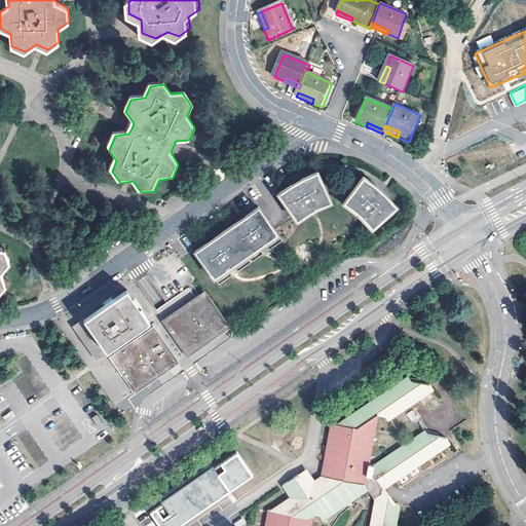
[(282,195),(298,219),(310,211),(312,214),(320,210),(317,205),(332,199),(321,174),(305,180),(307,184),(302,187),(297,190),(295,186),(282,195)]
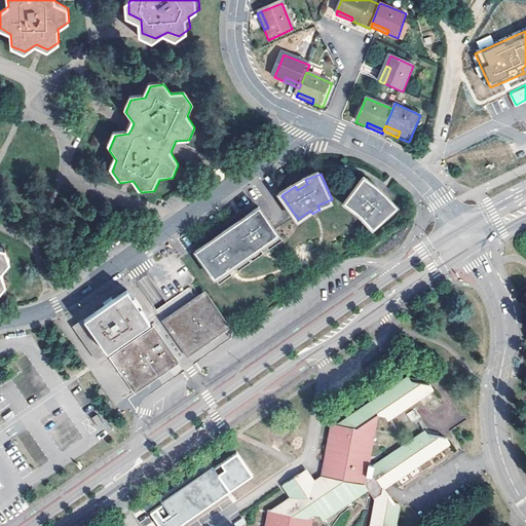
[(367,178),(349,201),(362,211),(360,214),(366,219),(368,216),(379,227),(401,208),(389,196),(385,199),(381,194),(377,191),(379,187),(367,178)]
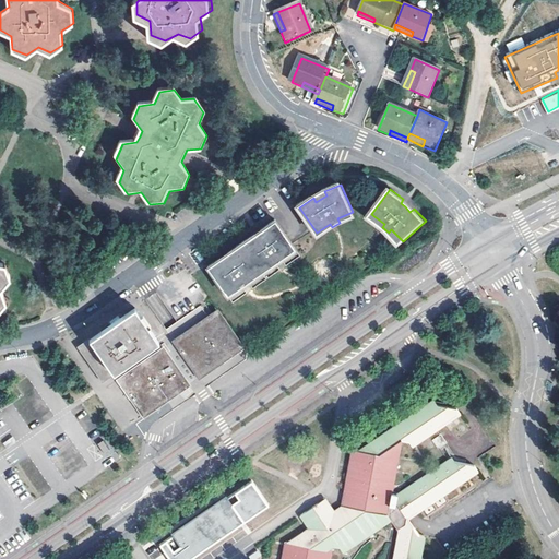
[(326,195),(324,191),(313,198),(316,202),(321,199),(326,195)]
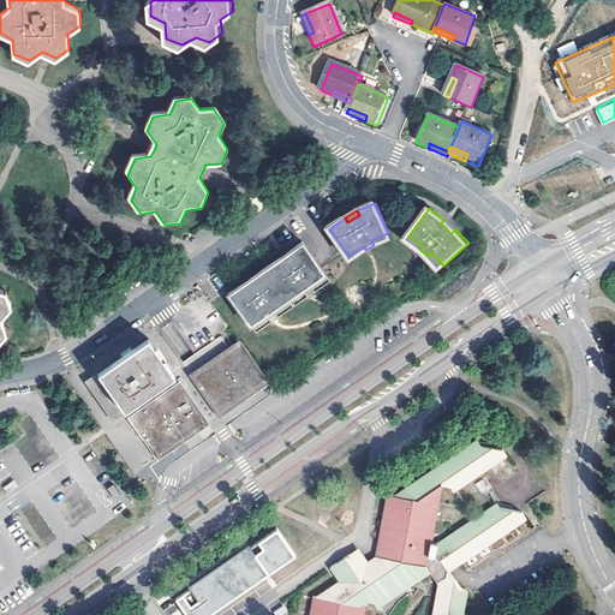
[(451,233),(455,230),(443,219),(441,224),(446,227),(451,233)]
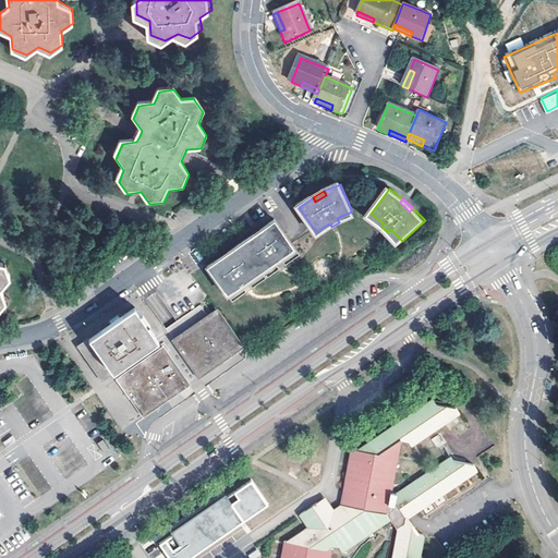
[(354,216),(352,211),(337,218),(339,222),(354,216)]
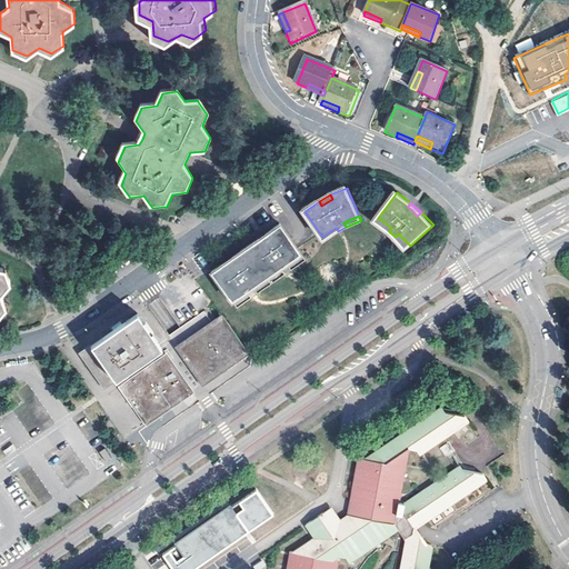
[(376,221),(389,231),(391,228),(378,218),(376,221)]
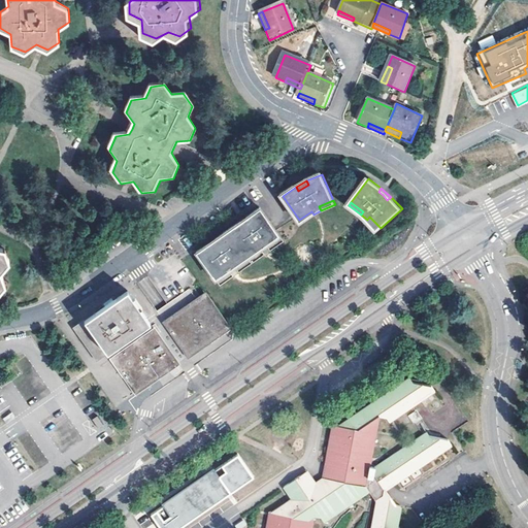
[(279,233),(263,209),(245,222),(217,241),(199,254),(216,277),(228,268),(231,271),(237,267),(235,264),(240,260),(255,251),(260,246),(262,250),(268,245),(266,242),(279,233)]
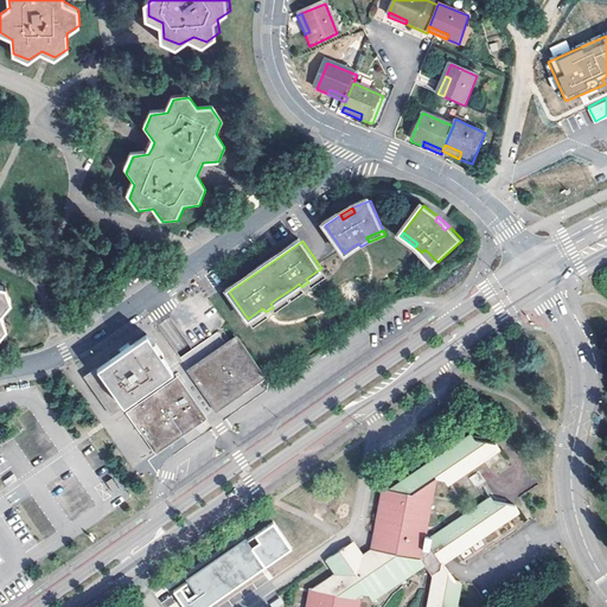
[(360,247),(358,243),(344,253),(346,256),(360,247)]
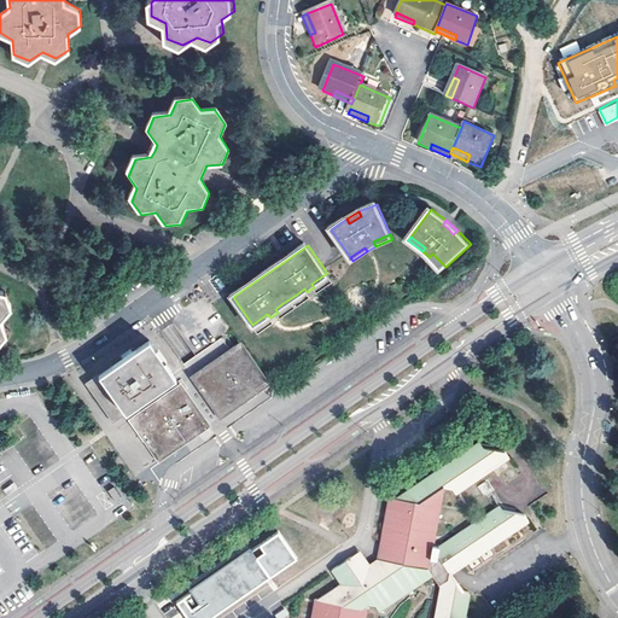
[(442,270),(445,267),(432,254),(430,257),(442,270)]
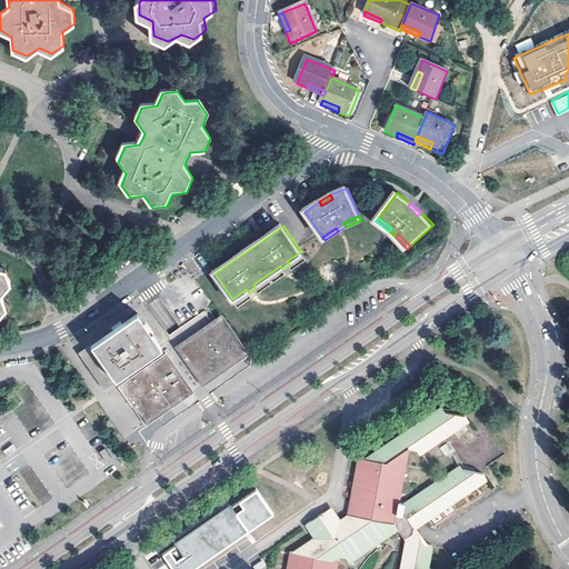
[(303,255),(301,251),(287,261),(289,265),(303,255)]
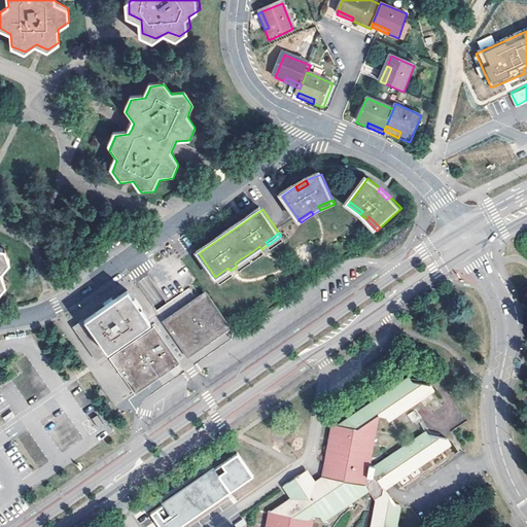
[(0,293),(4,293),(11,285),(6,271),(14,260),(9,247),(0,245),(0,293)]
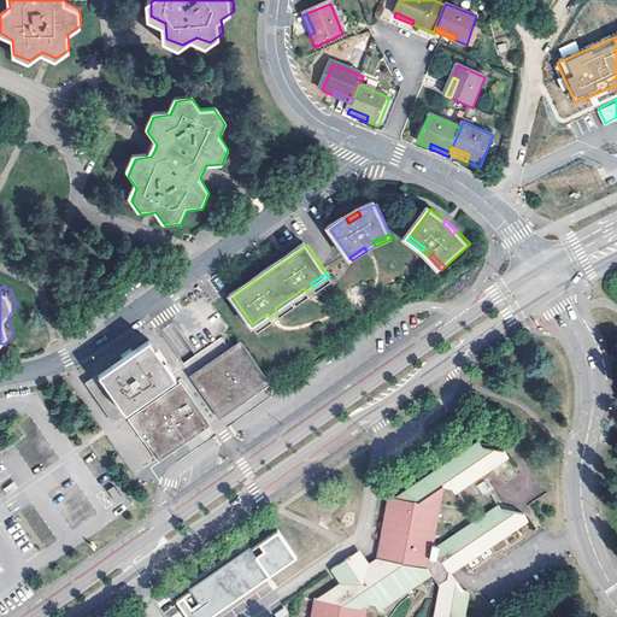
[(266,313),(252,324),(254,328),(270,317),(266,313)]
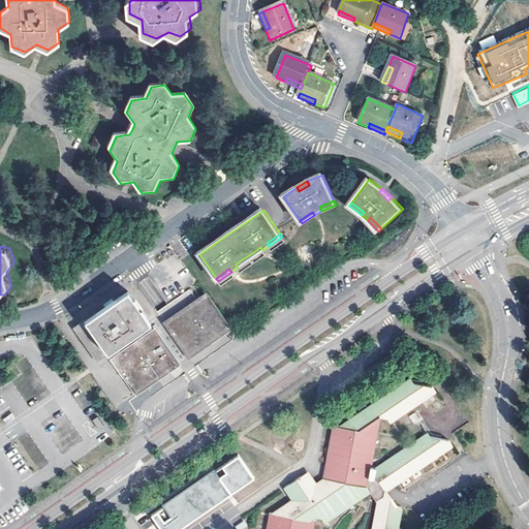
[(93,318),(75,332),(97,363),(150,325),(129,293),(121,300),(112,306),(93,318)]
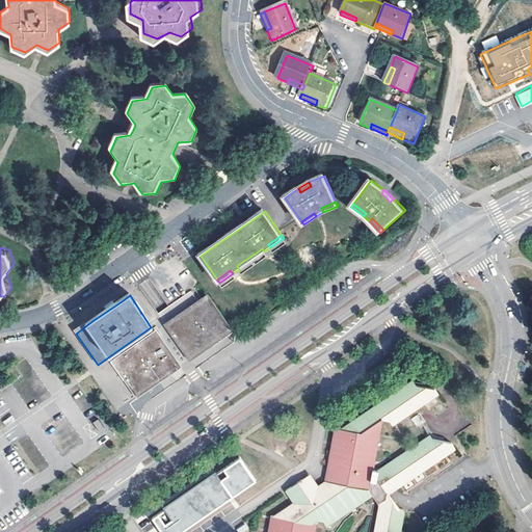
[(174,323),(167,327),(189,360),(224,335),(234,329),(211,296),(174,323)]
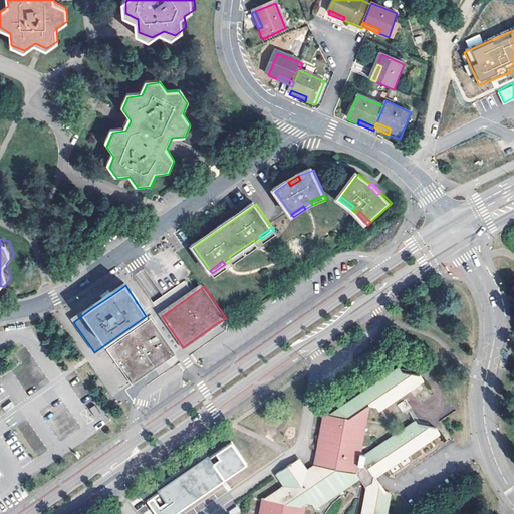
[(152,323),(110,351),(117,360),(133,382),(145,374),(161,362),(172,355),(154,326),(152,323)]
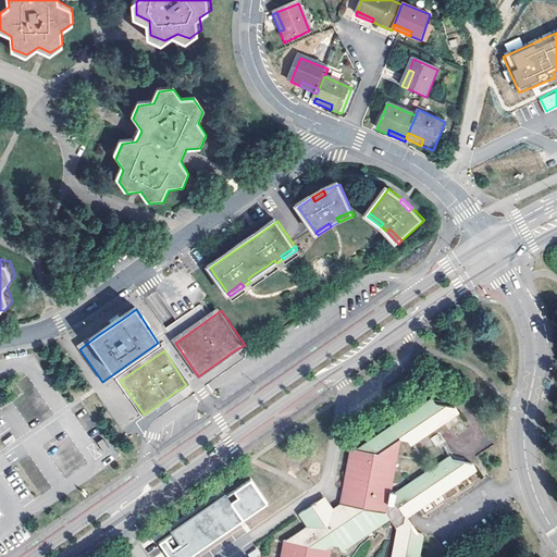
[(418,556),(422,532),(417,531),(405,515),(474,465),(471,460),(453,458),(448,454),(398,489),(390,487),(399,437),(406,438),(410,444),(456,410),(453,404),(432,401),(430,398),(354,450),(348,449),(339,499),(337,509),(330,508),(322,498),(300,512),(308,523),(307,531),(292,542),(284,541),(281,556),(327,556),(330,547),(325,547),(325,542),(337,543),(343,549),(388,517),(396,527),(391,556),(418,556)]
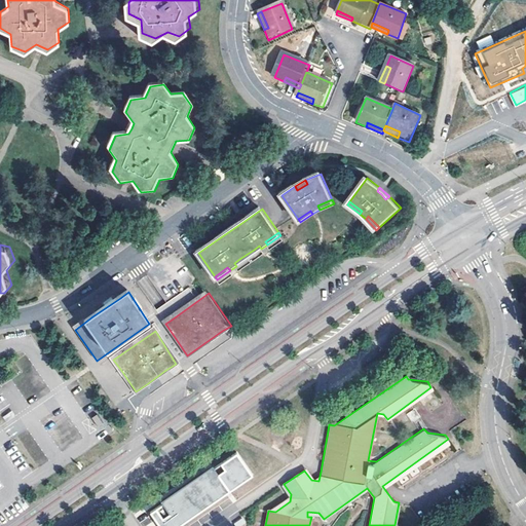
[(420,416),(414,408),(406,413),(412,422),(420,416)]
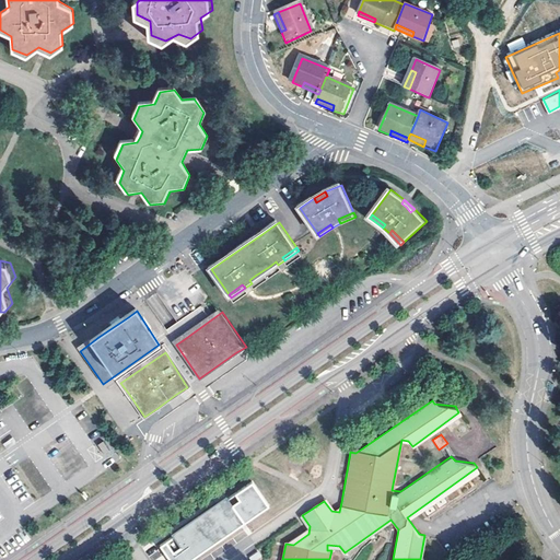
[(104,454),(109,451),(103,441),(97,444),(104,454)]
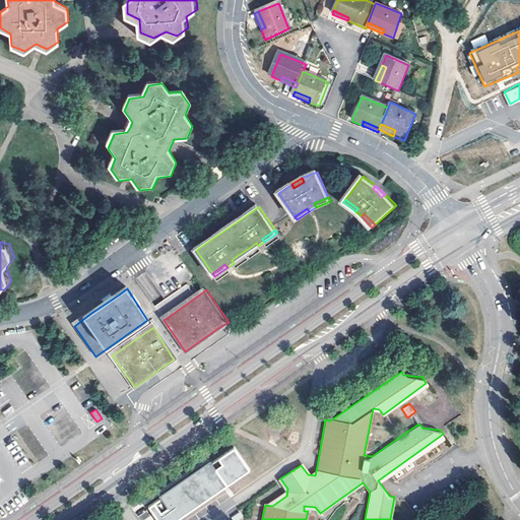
[(179,519),(250,471),(234,448),(217,459),(211,463),(210,462),(209,462),(205,465),(158,498),(159,499),(154,503),(148,507),(156,519),(179,519)]
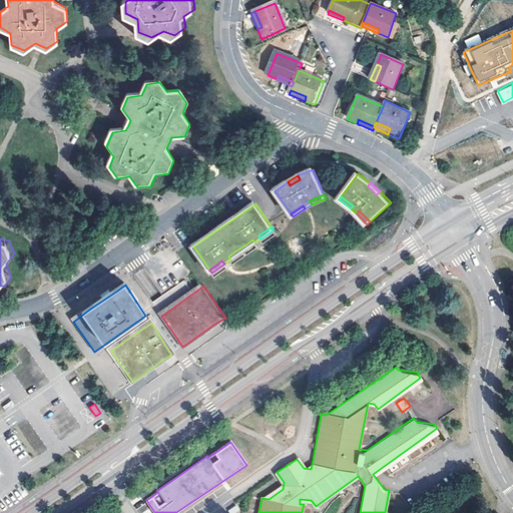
[(392,471),(422,452),(420,448),(390,468),(392,471)]
